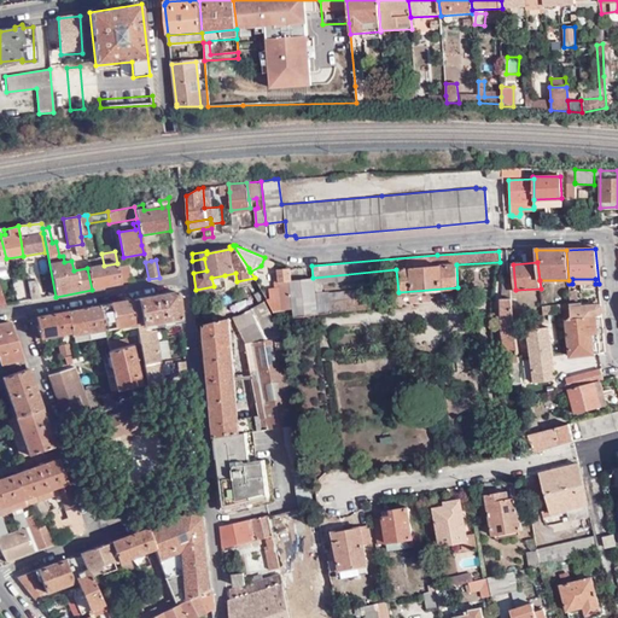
[(104,266),(87,268),(92,290),(110,286),(121,284),(117,267),(117,263),(104,266)]
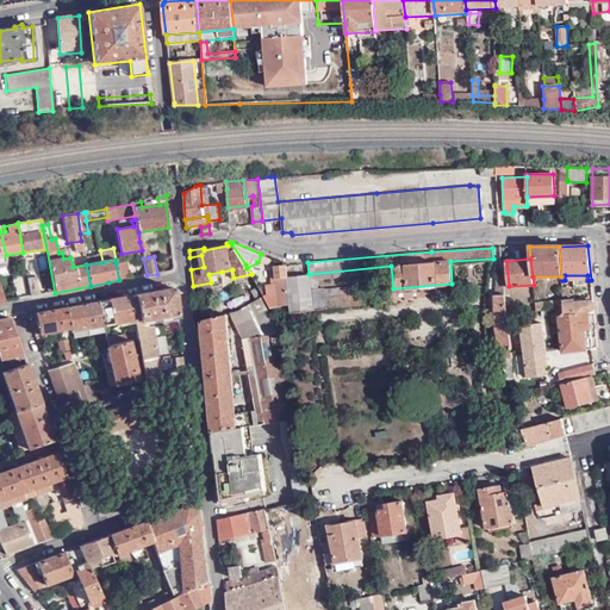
[(116,263),(119,280),(129,279),(125,261),(116,263)]
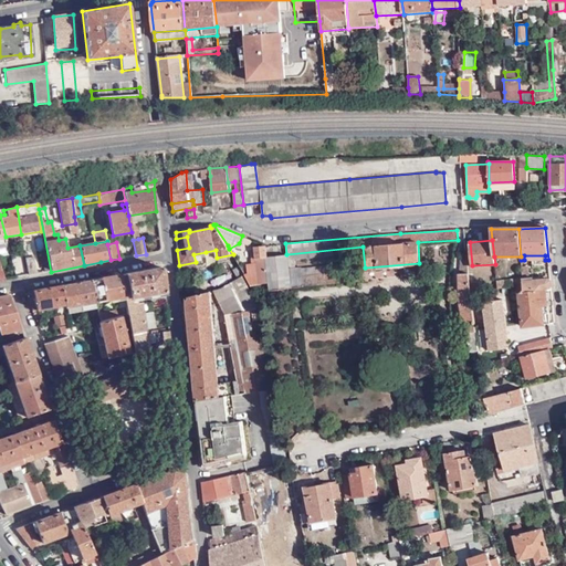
[(255,247),(257,264),(249,265),(250,274),(247,274),(249,278),(253,283),(254,285),(270,283),(270,282),(268,255),(266,245),(255,247)]
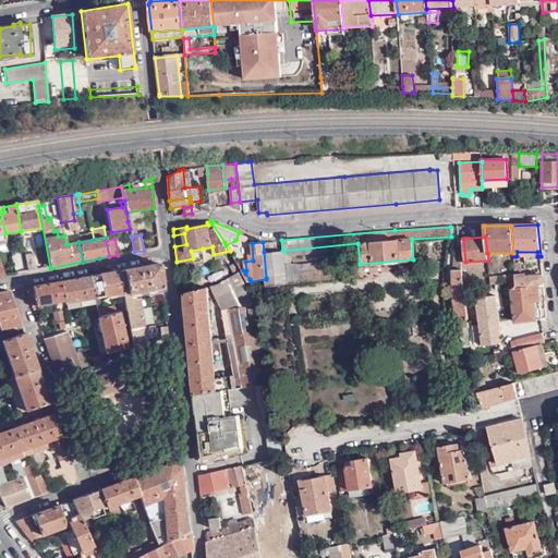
[(213,246),(203,249),(204,255),(214,254),(213,246)]
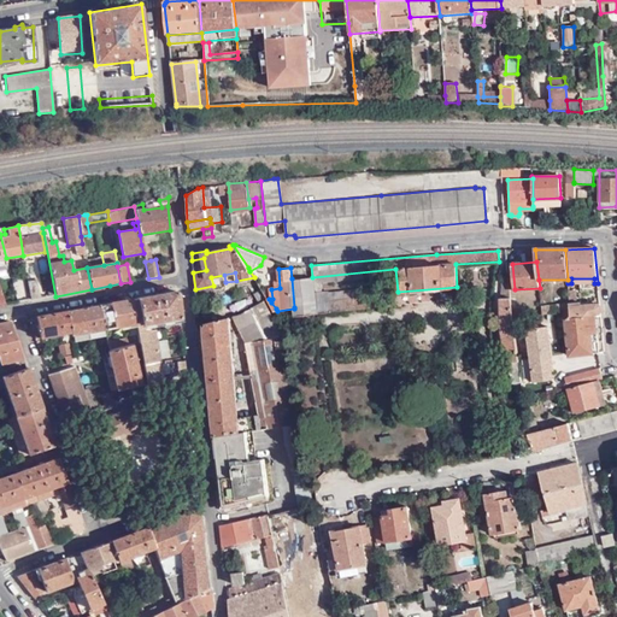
[(292,278),(294,307),(294,309),(294,313),(317,312),(315,293),(312,277),(292,278)]
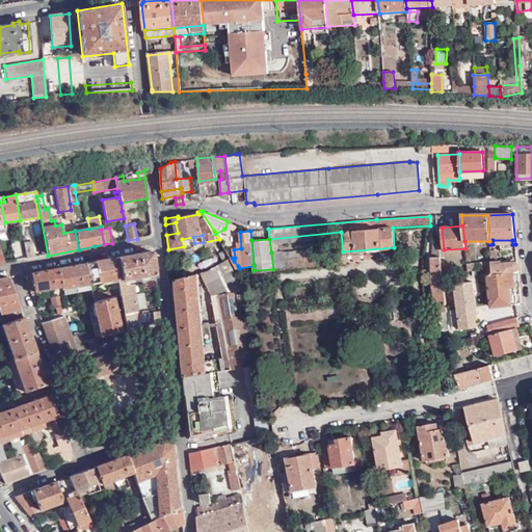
[(31,241),(23,242),(26,259),(35,258),(32,250),(31,241)]
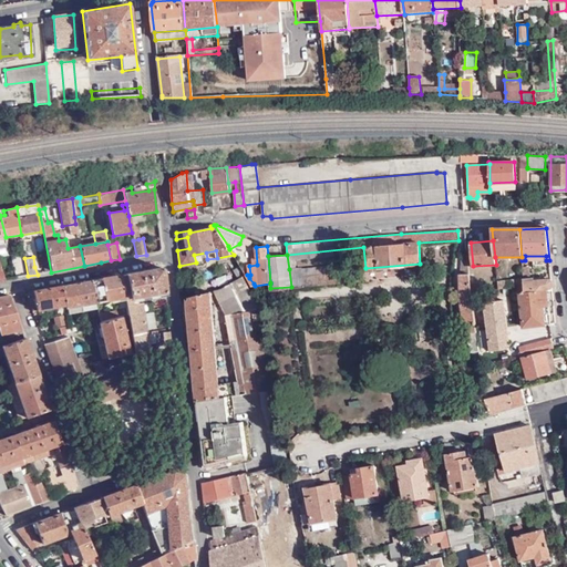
[(363,280),(363,277),(362,268),(351,268),(352,270),(342,270),(342,265),(289,269),(291,287),(363,280)]
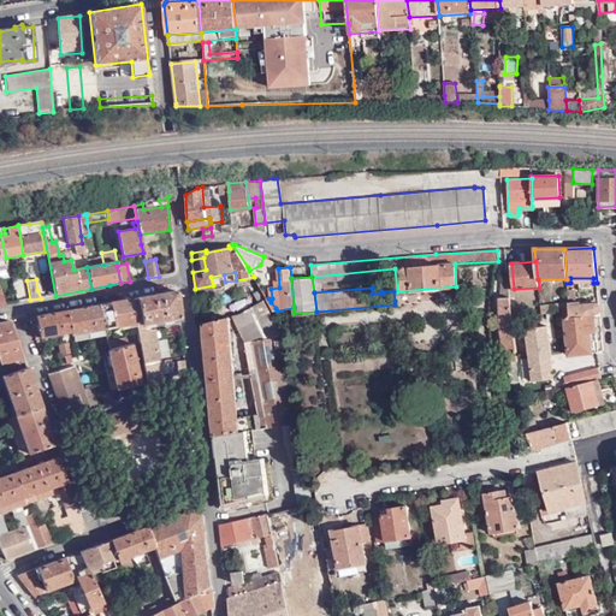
[(253,294),(258,302),(264,298),(266,297),(261,289),(253,294)]
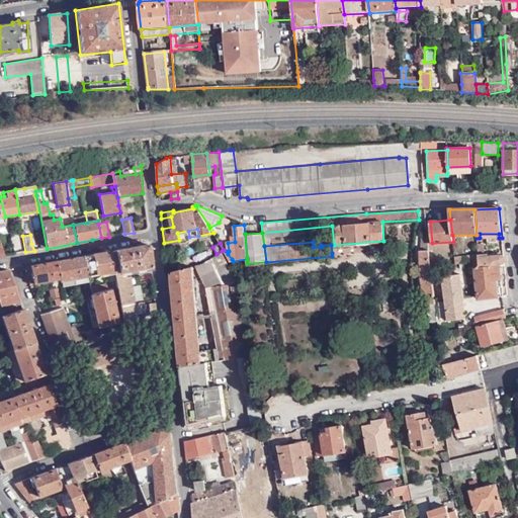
[(147,245),(110,252),(114,272),(114,274),(123,272),(151,267),(149,248),(147,245)]
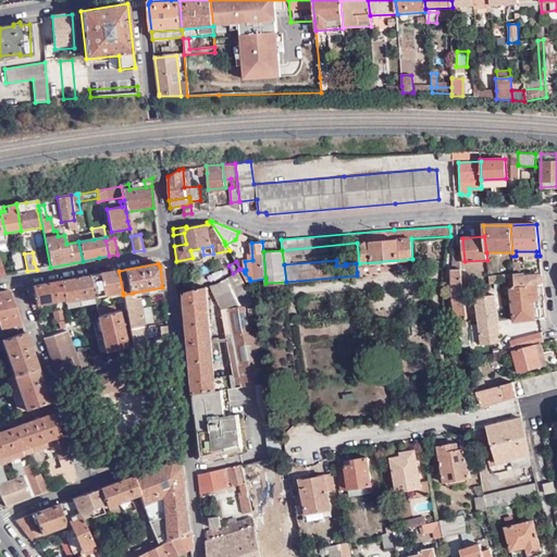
[(537,285),(542,285),(541,274),(519,276),(519,264),(514,264),(514,275),(515,282),(515,288),(536,285),(537,285)]
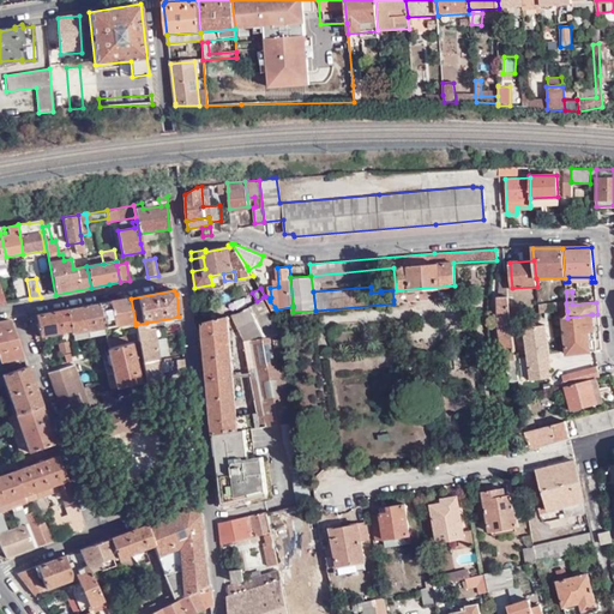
[(519,381),(512,324),(511,317),(510,308),(509,296),(500,298),(499,312),(499,329),(510,383),(519,381)]
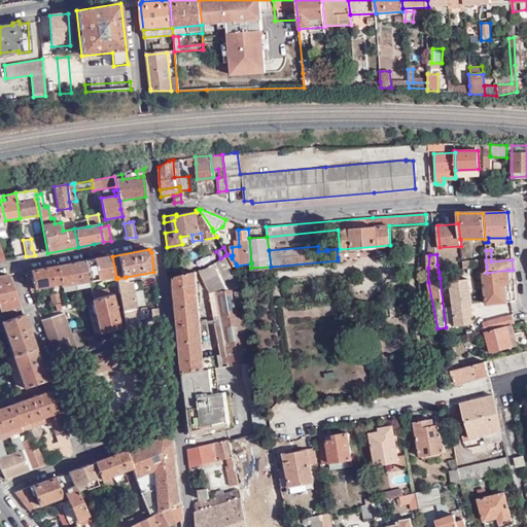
[(183,362),(184,373),(211,369),(240,364),(251,362),(242,297),(245,297),(247,293),(246,291),(244,290),(241,289),(240,286),(238,286),(242,283),(225,255),(220,258),(206,268),(199,270),(216,290),(221,354),(204,357),(196,270),(175,275),(183,362)]
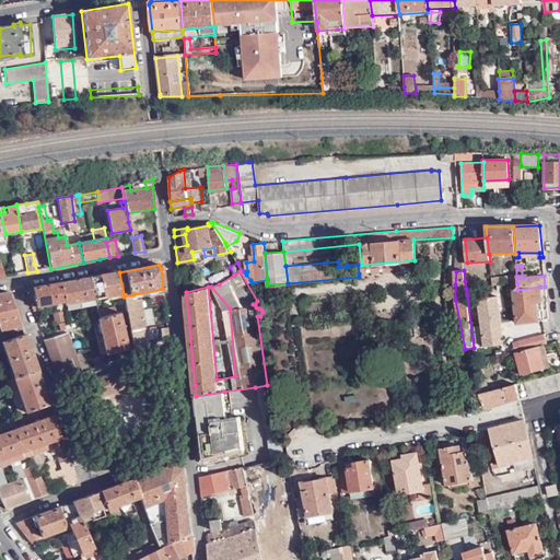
[(119,272),(91,277),(94,300),(124,294),(119,272)]
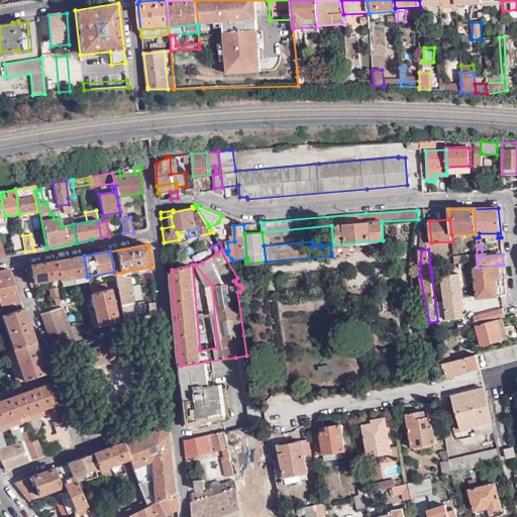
[(84,255),(55,262),(58,279),(59,282),(87,277),(84,255)]
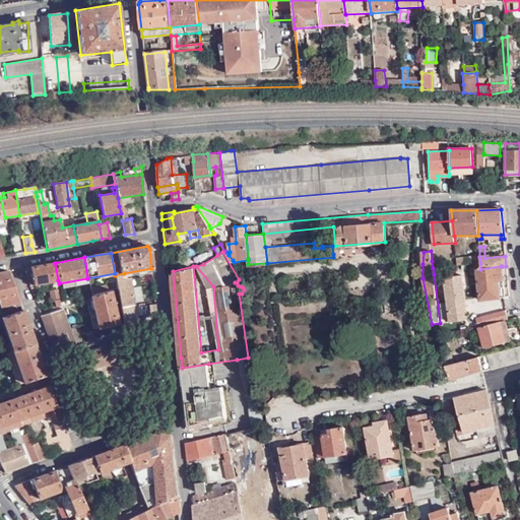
[(479,257),(456,259),(457,266),(480,263),(479,257)]
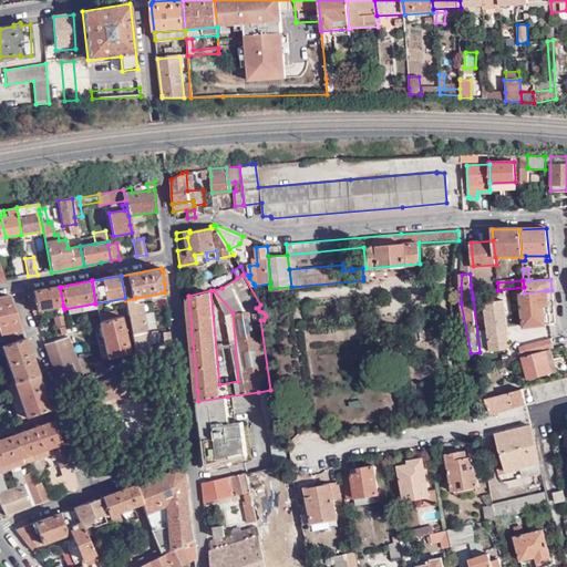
[(471,285),(472,292),(482,291),(481,282),(471,284),(471,285)]
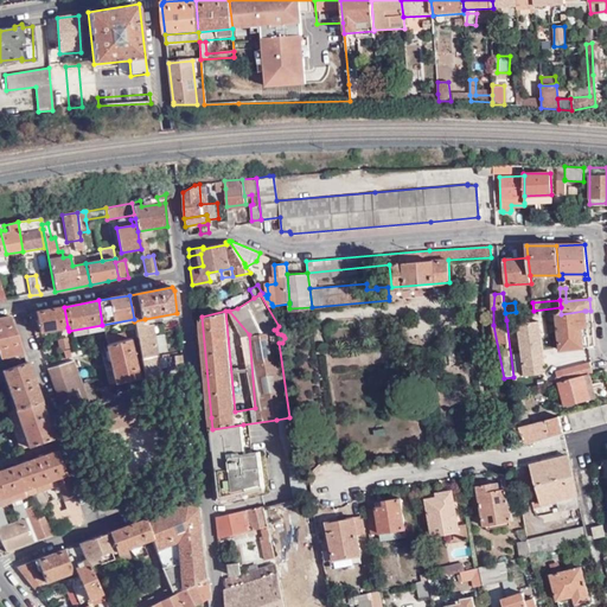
[(68,327),(64,307),(31,313),(27,315),(34,334),(68,327)]
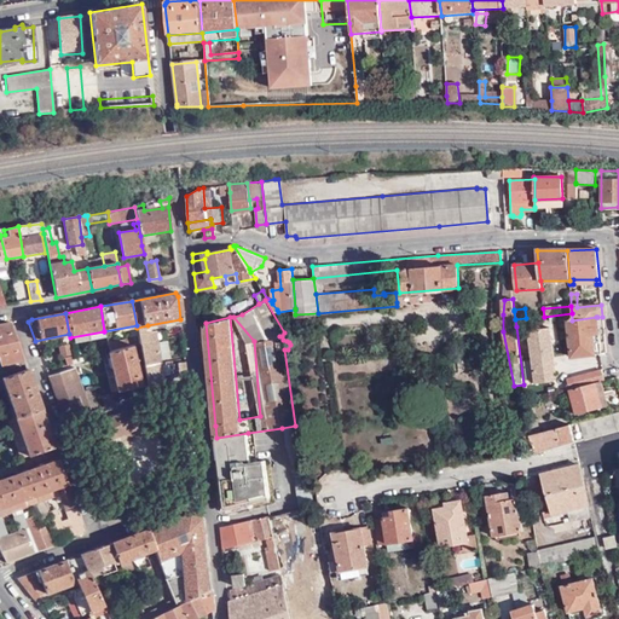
[(568,319),(572,356),(601,353),(597,317),(596,317),(572,320),(572,319),(568,319)]
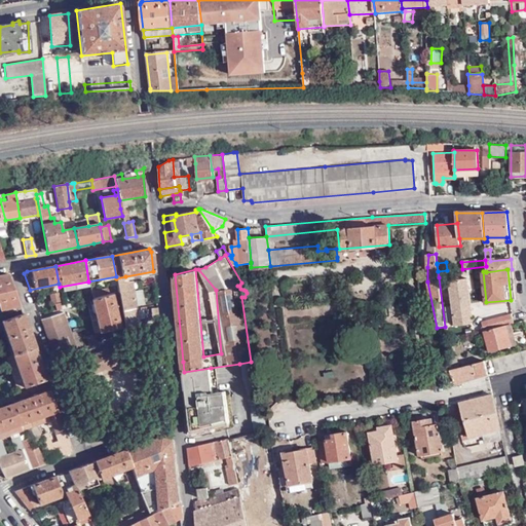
[(0,309),(20,306),(8,274),(0,275),(0,309)]
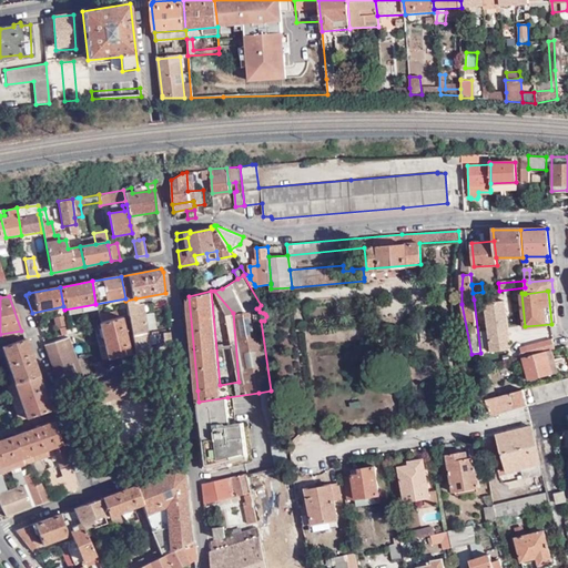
[(125,301),(128,310),(129,316),(137,357),(150,352),(141,304),(137,305),(135,298),(125,301)]
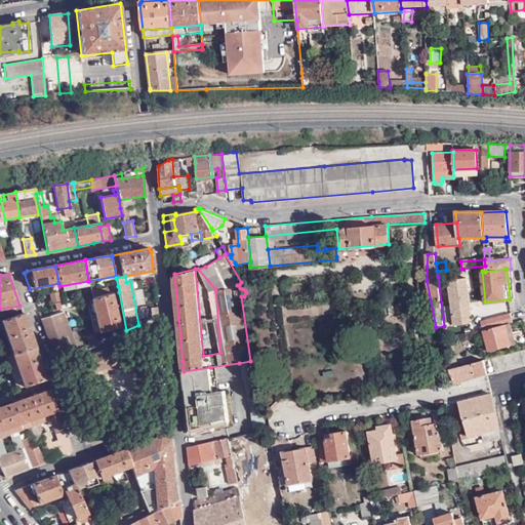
[(448,280),(454,325),(470,323),(469,317),(472,316),(467,278),(448,280)]
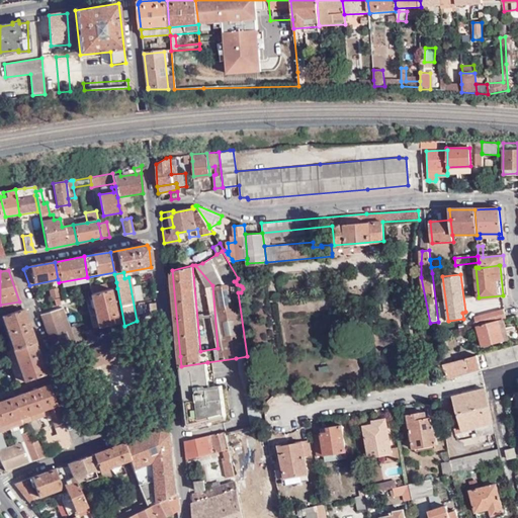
[(116,282),(89,288),(91,295),(110,290),(117,288),(116,282)]
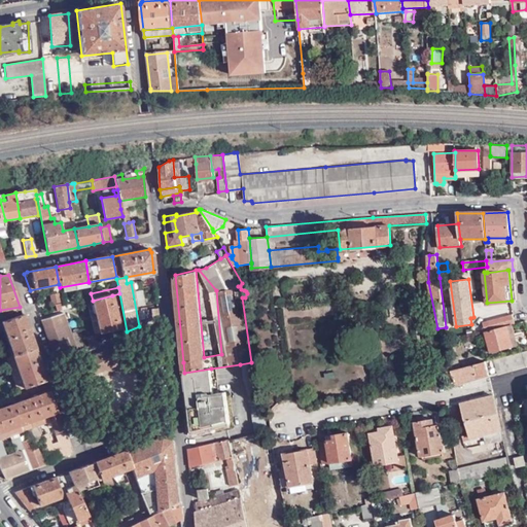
[(112,295),(93,301),(91,302),(100,335),(120,329),(112,295)]
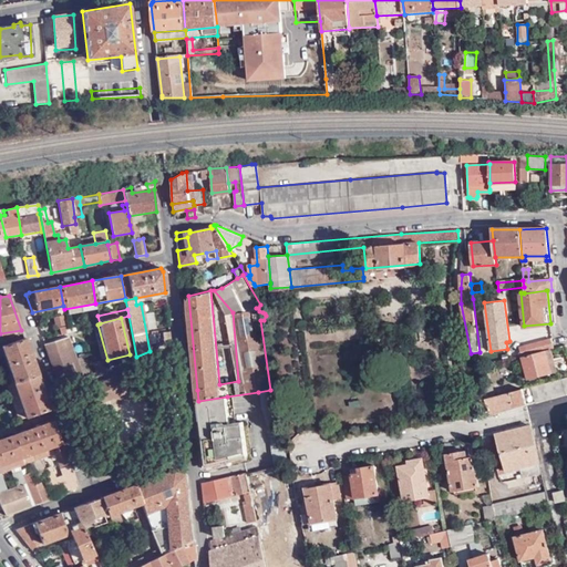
[(92,326),(101,361),(107,360),(98,325),(92,326)]
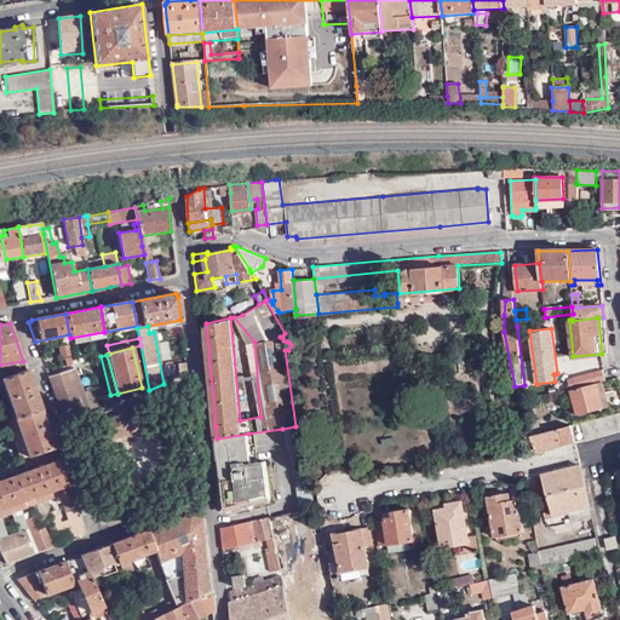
[(59,361),(61,368),(75,363),(74,359),(72,360),(69,357),(59,361)]
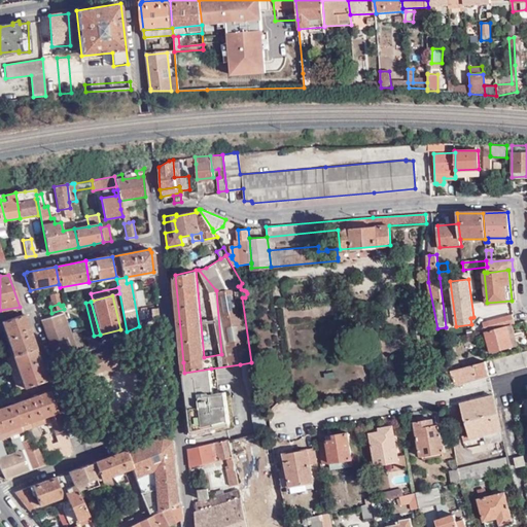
[(35,348),(23,314),(1,322),(13,356),(35,348)]
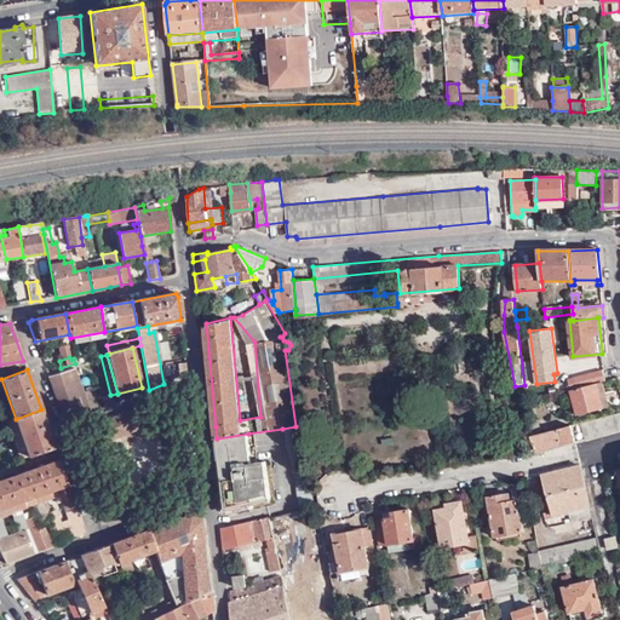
[(75,369),(49,378),(63,419),(72,423),(91,414),(75,369)]
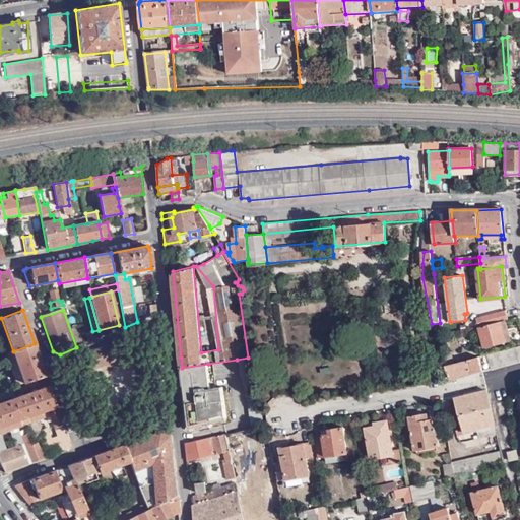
[(476,319),(478,328),(504,321),(507,320),(505,312),(476,319)]
